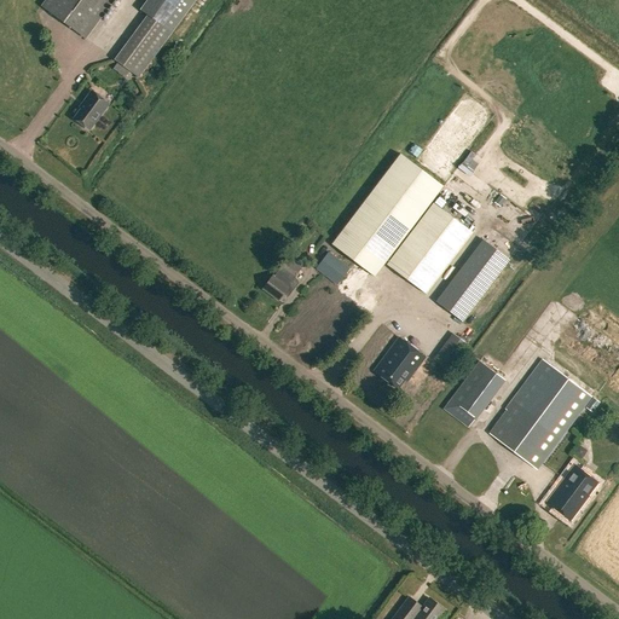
[(45,0),(41,6),(85,39),(113,0),(45,0)]
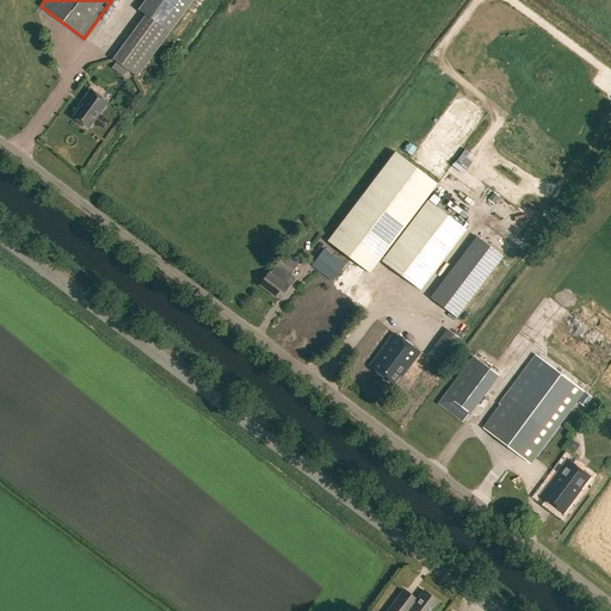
[(144,16),(112,60),(136,76),(192,0),(146,0),(139,11),(144,16)]
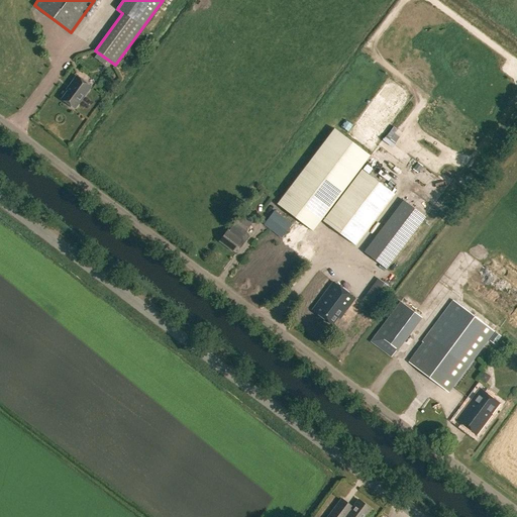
[(61,99),(74,109),(90,87),(76,76),(70,85),(71,86),(61,99)]
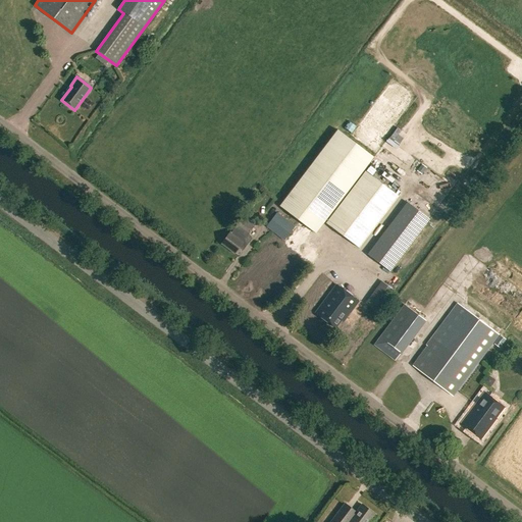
[(372,157),(335,128),(277,206),(314,233),(372,157)]
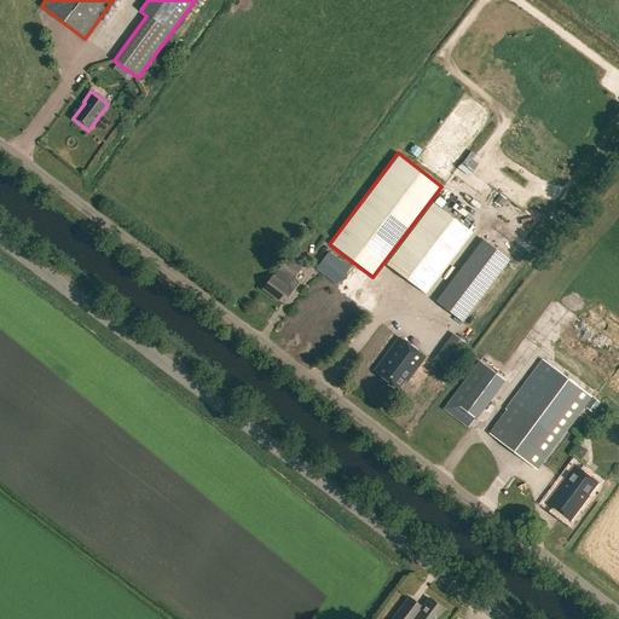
[(382,266),(383,267),(386,265),(424,295),(472,233),(432,202),(385,264),(382,266)]
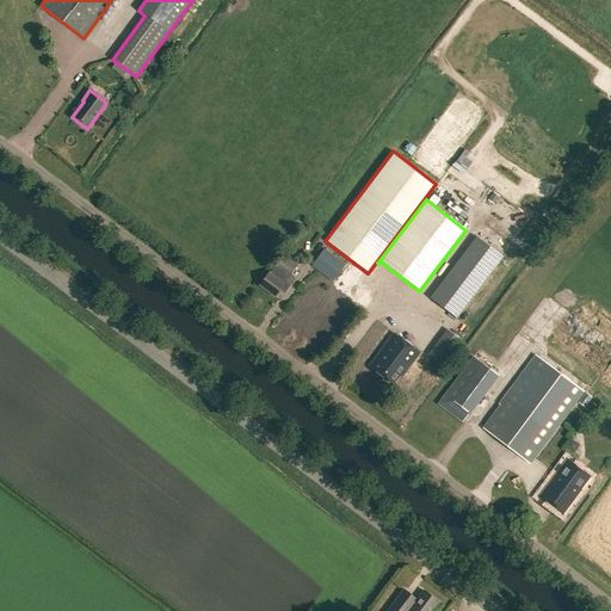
[(476,236),(430,297),(456,318),(503,257),(476,236)]
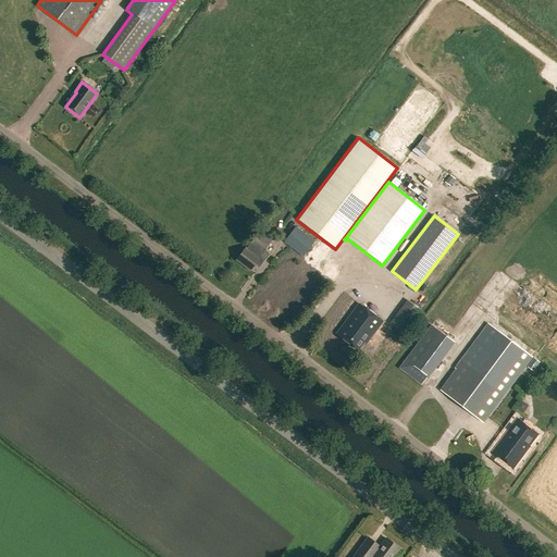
[(465,239),(472,227),(467,224),(459,236),(465,239)]
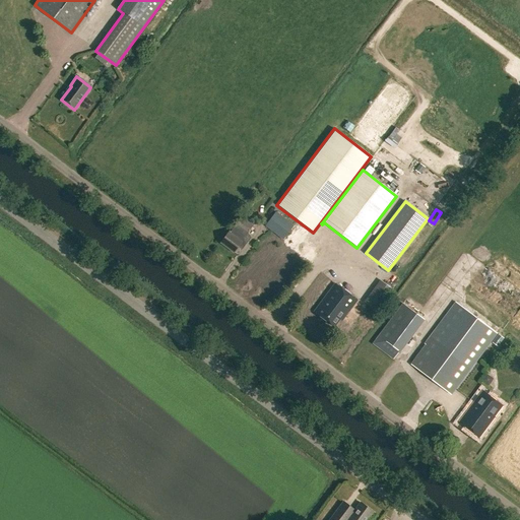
[(294,224),(275,211),(264,225),(282,239),(294,224)]
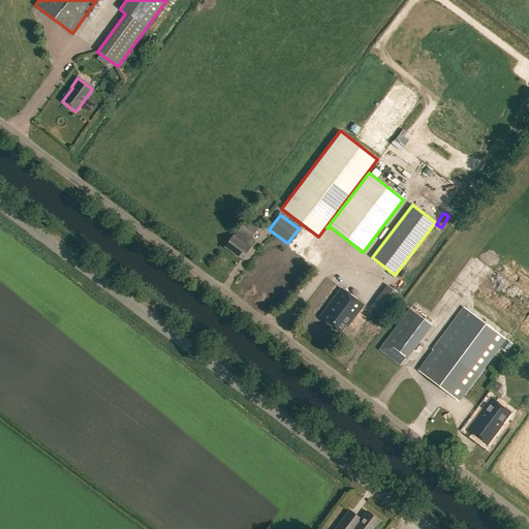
[(223,247),(237,257),(242,250),(246,251),(246,252),(254,242),(250,238),(256,230),(242,221),(237,228),(238,229),(234,236),(232,236),(223,247)]
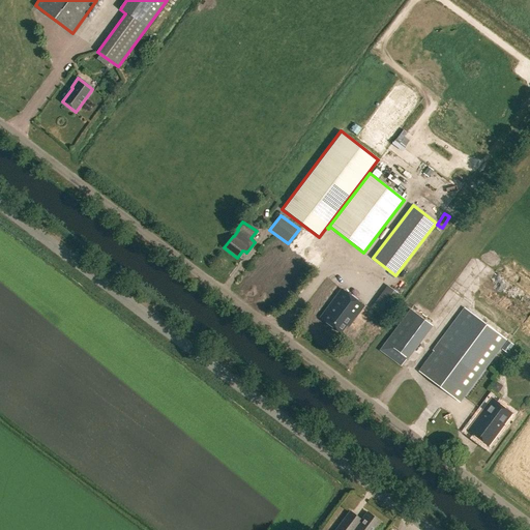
[(420,305),(429,295),(418,287),(410,297),(420,305)]
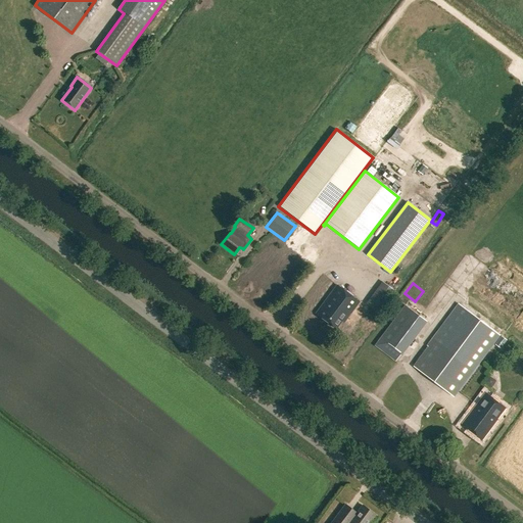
[(315,313),(335,328),(341,321),(343,322),(359,302),(336,285),(315,313)]
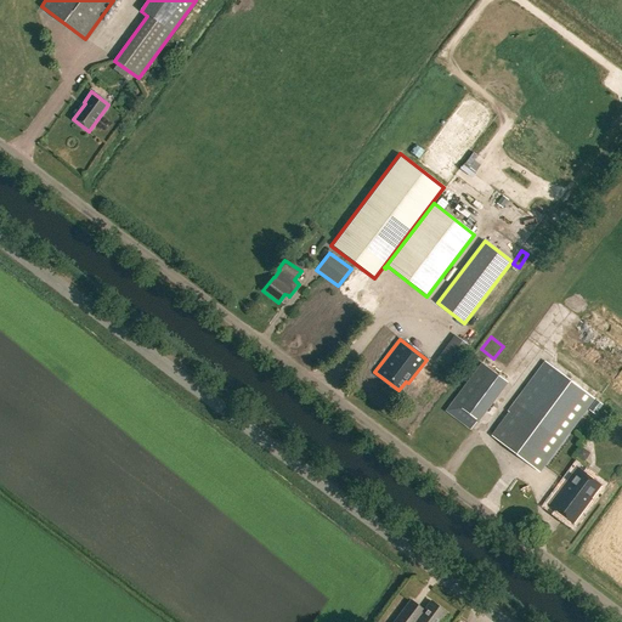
[(493,433),(541,468),(593,399),(546,362),(493,433)]
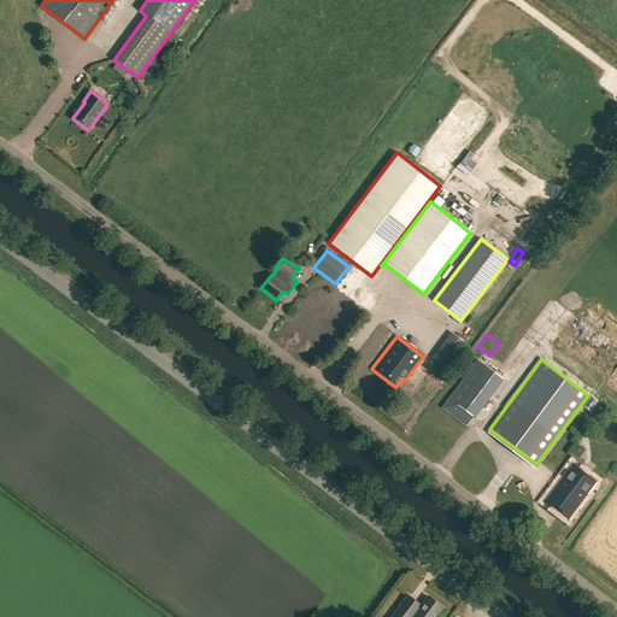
[(442,407),(465,424),(500,378),(477,360),(442,407)]
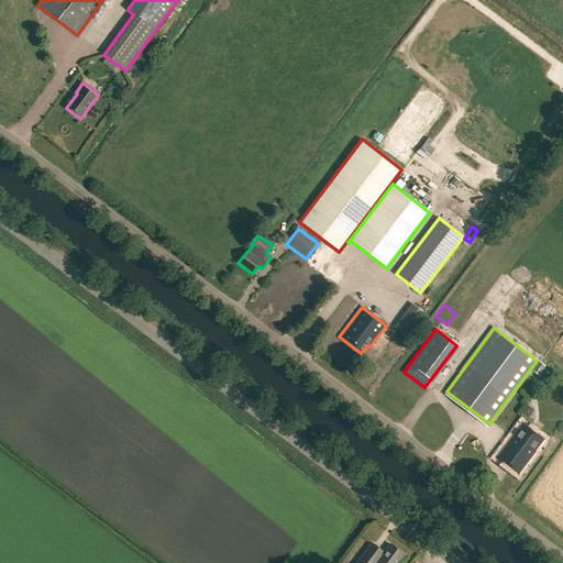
[(496,456),(519,474),(537,450),(543,439),(537,434),(539,431),(530,426),(529,428),(521,422),(496,456)]
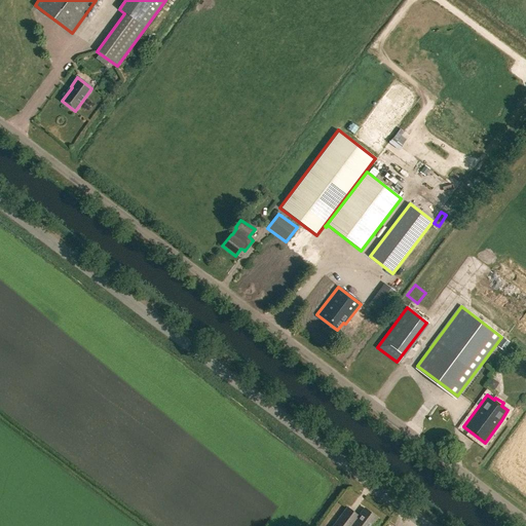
[(369,525),(376,517),(365,508),(359,516),(346,508),(333,525),(369,525)]
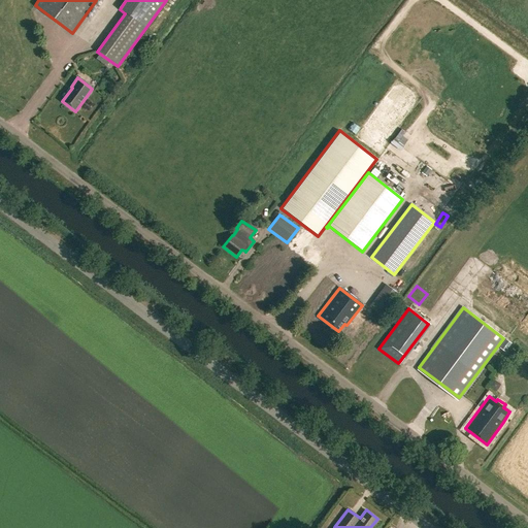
All buildings are outlined.
